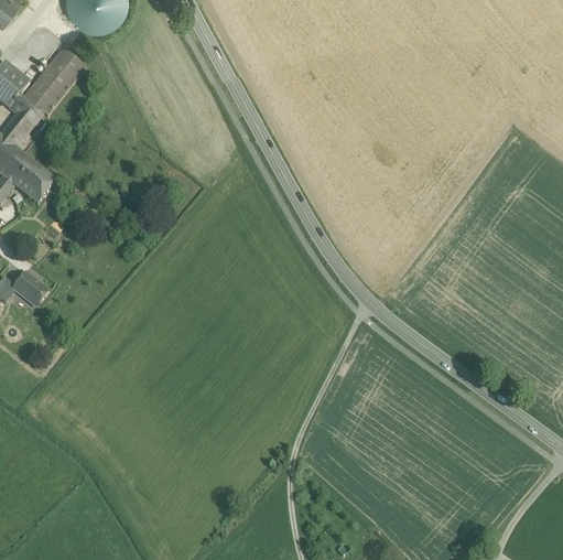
[(0,0),(0,17),(3,20),(20,0),(0,0)]
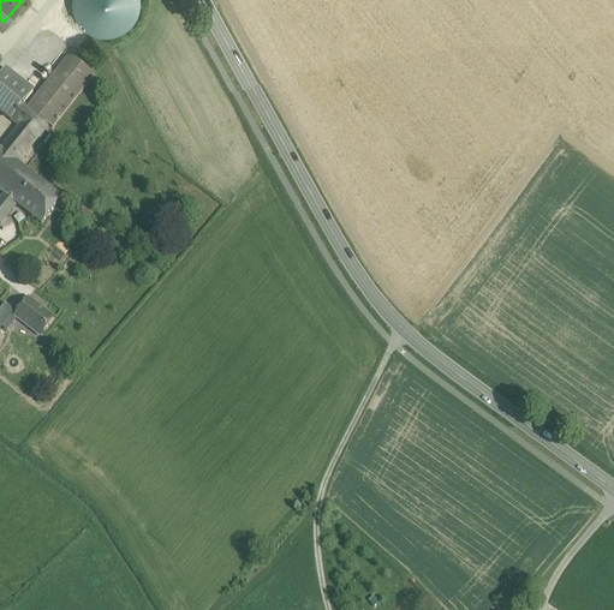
[(75,0),(75,1),(78,12),(87,22),(97,28),(112,29),(121,27),(132,18),(141,7),(141,0),(75,0)]
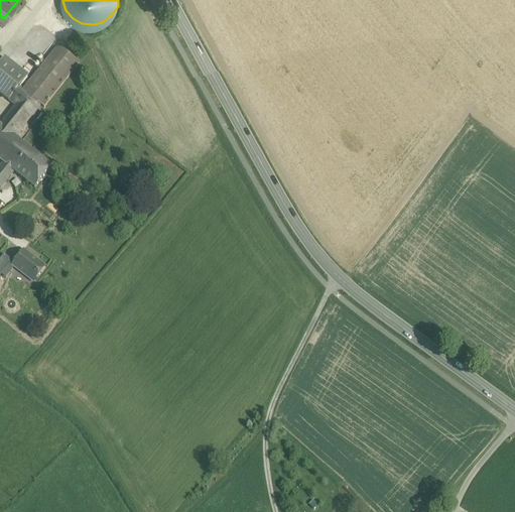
[(49,47),(50,42),(49,37),(46,33),(42,30),(37,29),(32,30),(28,33),(26,37),(25,42),(26,47),(28,51),(33,54),(38,55),(43,54),(47,51),(49,47)]
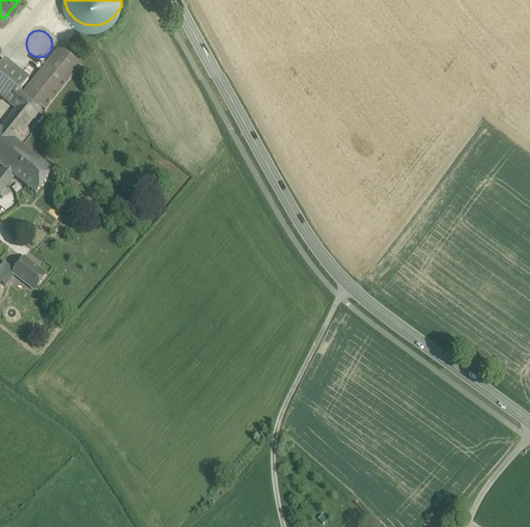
[(61,45),(25,90),(44,105),(44,106),(47,108),(83,62),(61,45)]
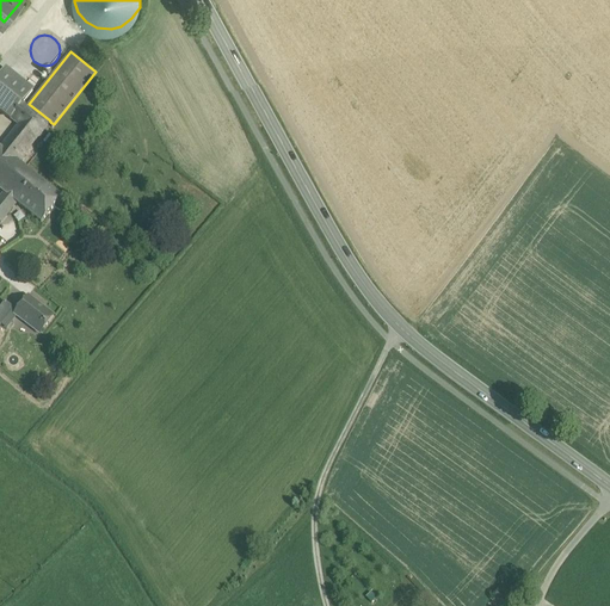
[(35,88),(8,67),(0,76),(0,106),(12,117),(25,100),(35,88)]
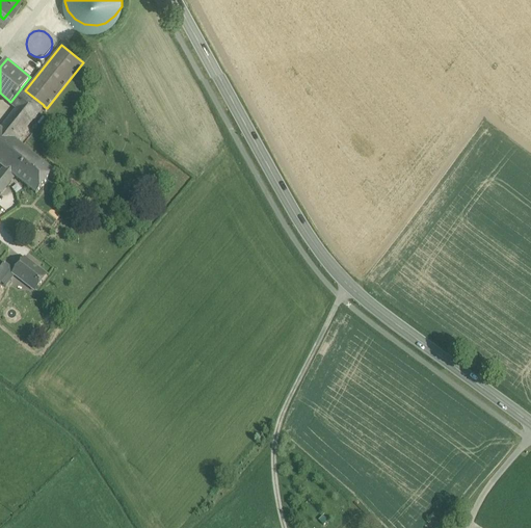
[(22,87),(10,102),(17,107),(1,127),(17,139),(44,106),(44,105),(25,90),(22,87)]
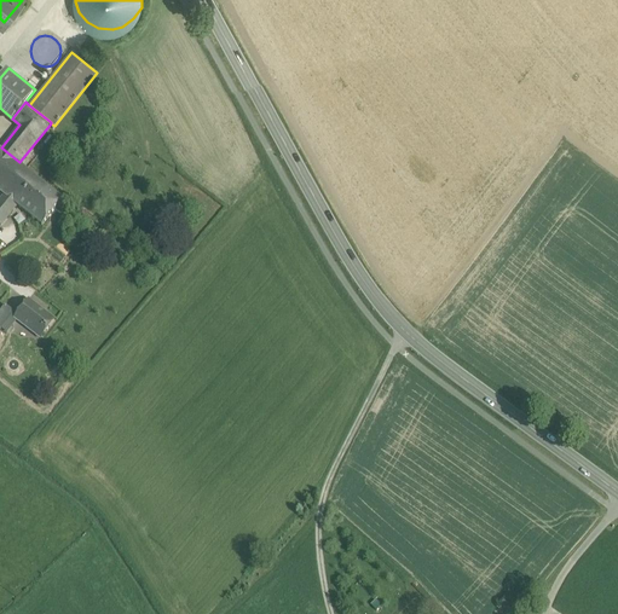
[(19,162),(1,148),(0,149),(0,187),(6,193),(18,203),(39,177),(19,162)]
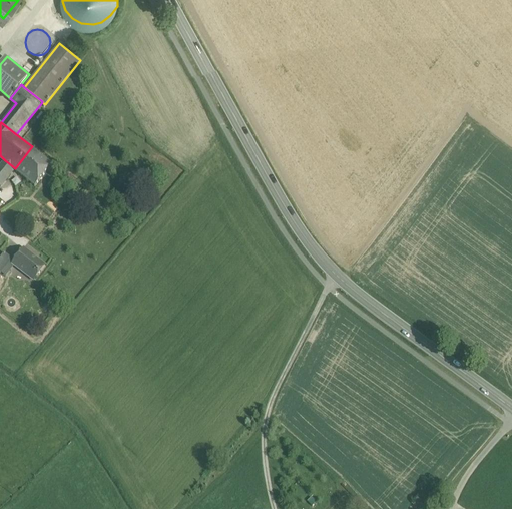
[(32,146),(15,168),(36,184),(53,163),(32,146)]
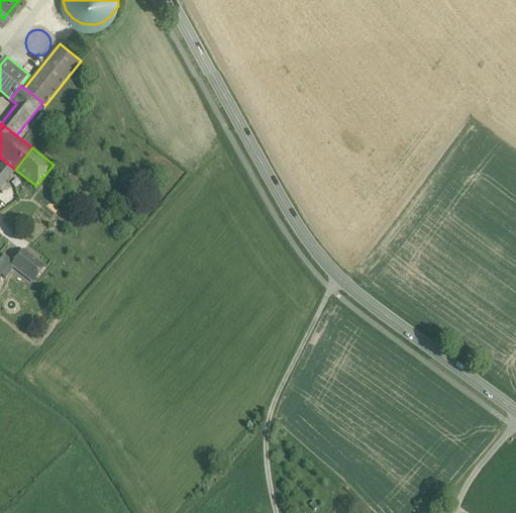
[(5,162),(0,167),(0,185),(2,187),(15,170),(5,162)]
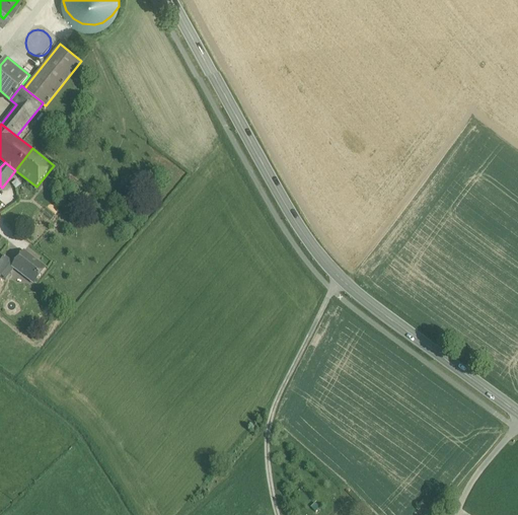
[(47,267),(25,250),(14,265),(35,282),(47,267)]
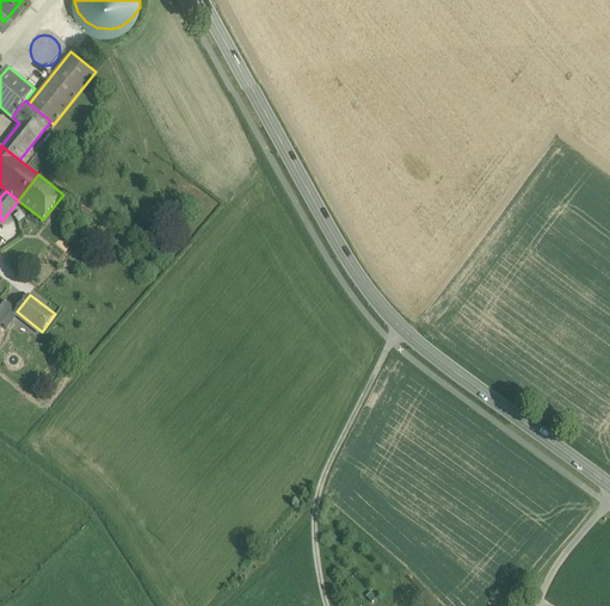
[(16,305),(6,298),(0,305),(0,321),(2,323),(16,305)]
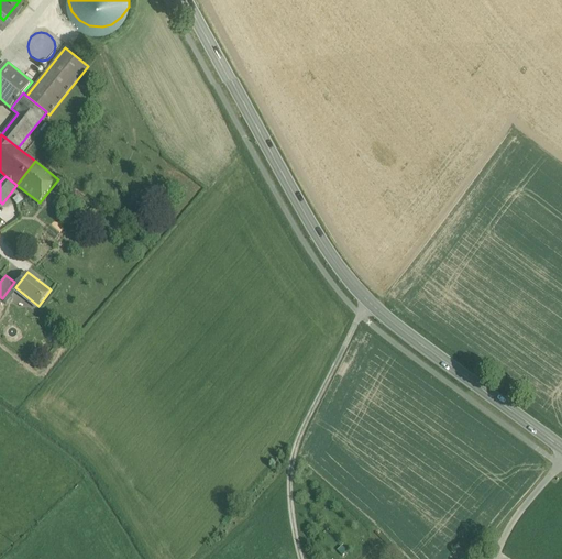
[(24,304),(28,299),(15,291),(12,295),(24,304)]
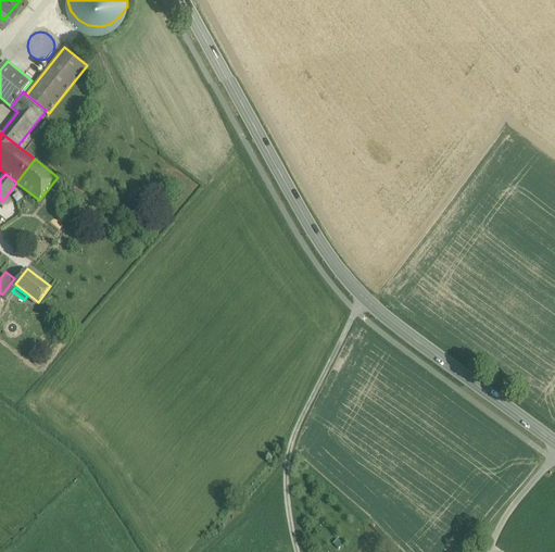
All buildings are outlined.
